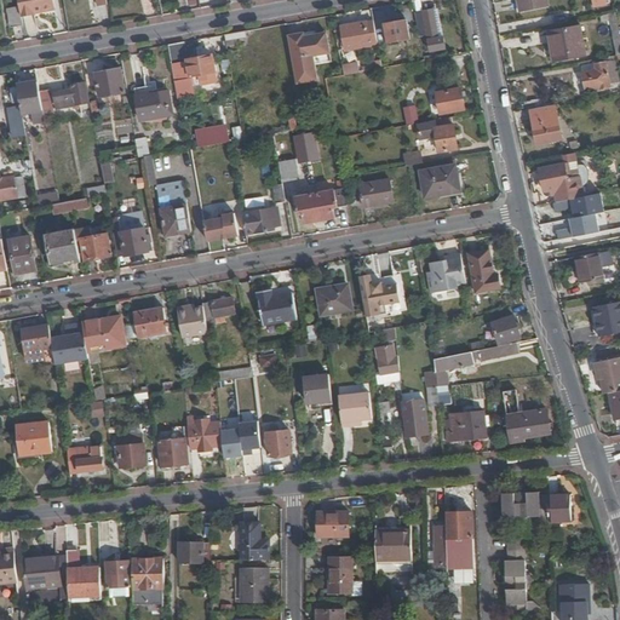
[(19,0),(23,16),(36,13),(36,12),(49,10),(49,11),(57,9),(55,0),(19,0)]
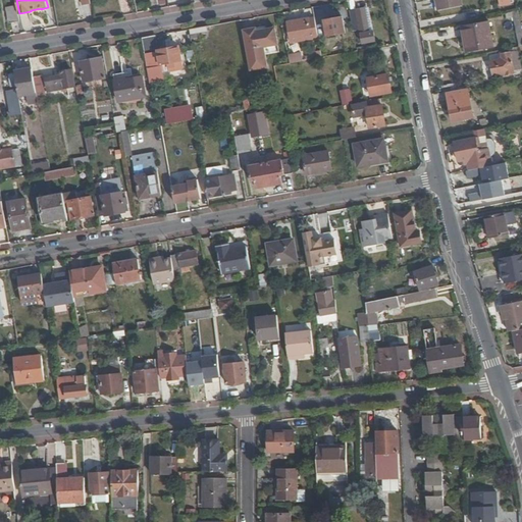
[(461,0),(436,0),(439,11),(463,6),(461,0)]
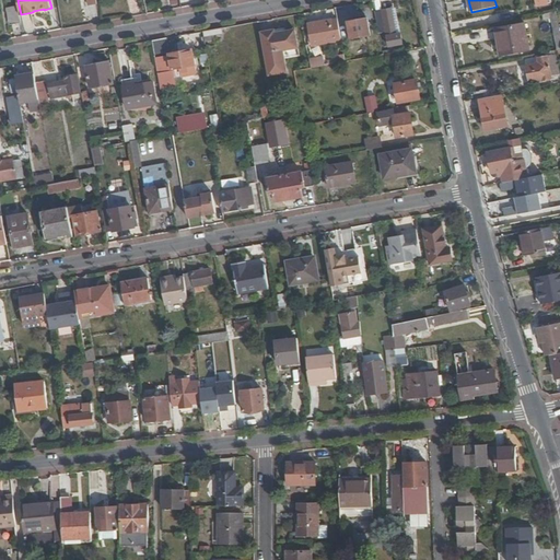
[(545,0),(534,0),(536,9),(547,7),(545,0)]
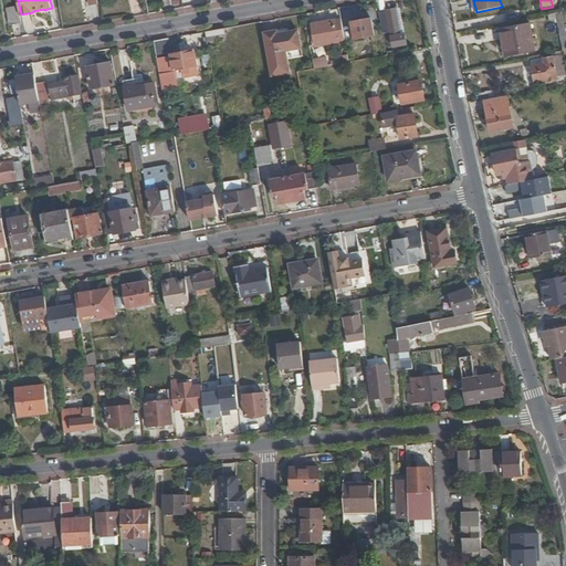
[(399,8),(395,9),(399,34),(404,33),(399,8)]
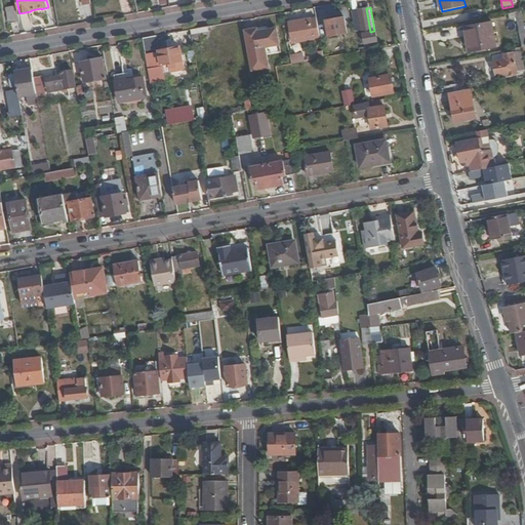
[(366,8),(351,11),(357,45),(376,42),(374,31),(370,32),(366,8)]
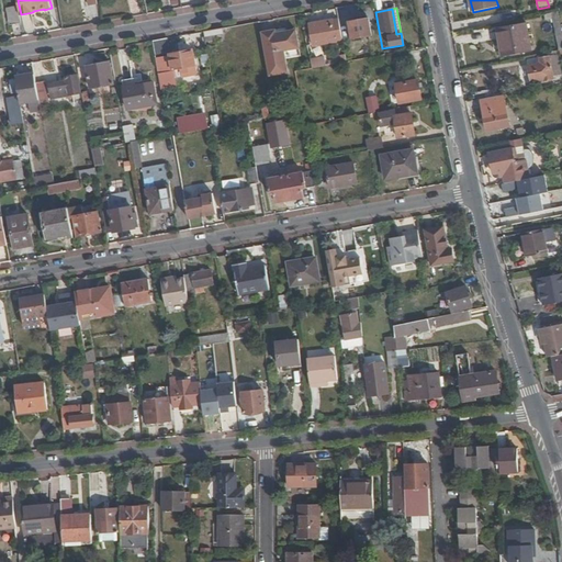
[(24,31),(21,15),(10,18),(12,33),(24,31)]
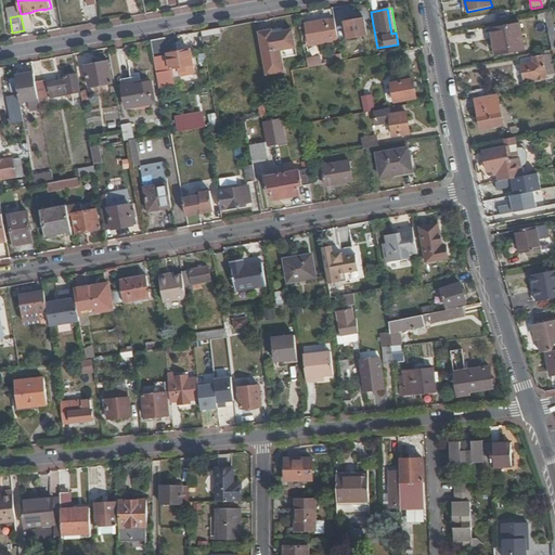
[(366,35),(363,17),(344,21),(347,39),(366,35)]
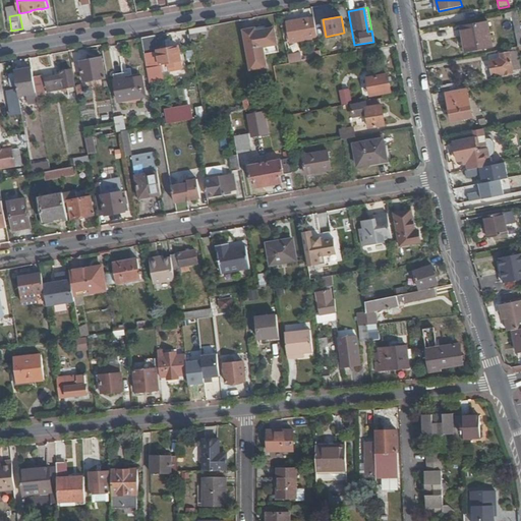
[(317,38),(313,17),(287,22),(291,43),(317,38)]
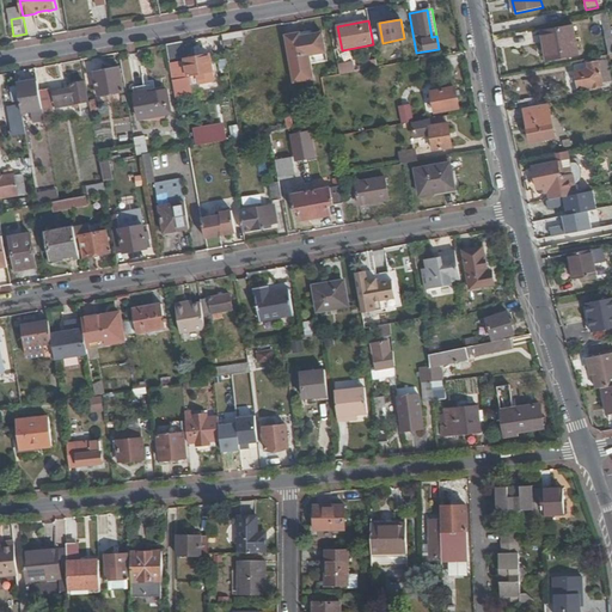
[(571,26),(540,32),(543,48),(546,48),(549,61),(576,56),(571,26)]
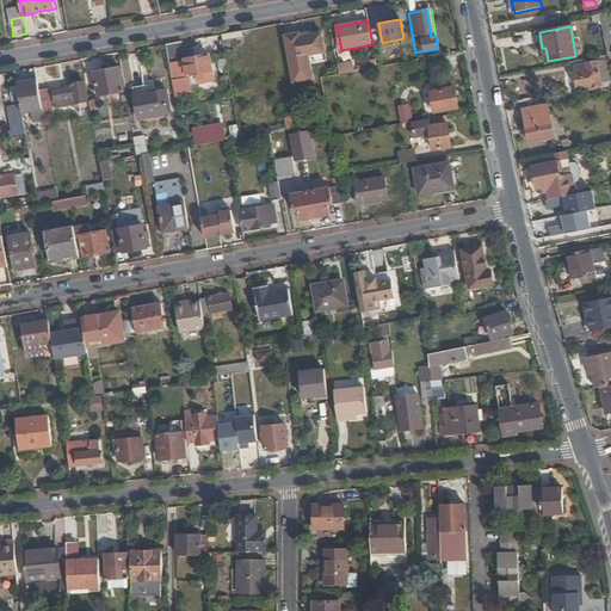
[(285,36),(295,82),(314,79),(312,65),(309,55),(326,53),(323,36),(301,39),(300,32),(285,36)]
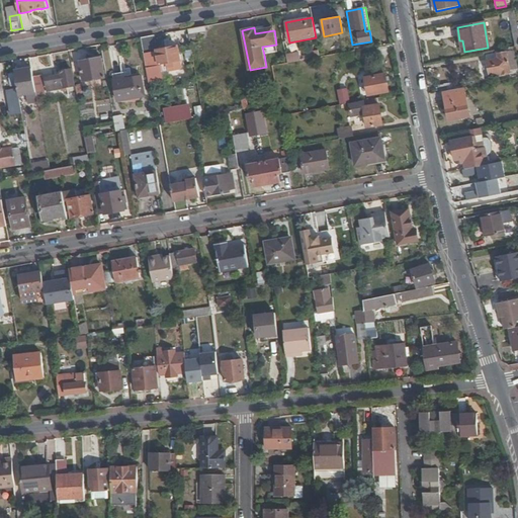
[(155,35),(142,37),(147,68),(159,66),(159,64),(167,62),(169,70),(181,68),(180,59),(181,59),(178,46),(158,50),(155,35)]
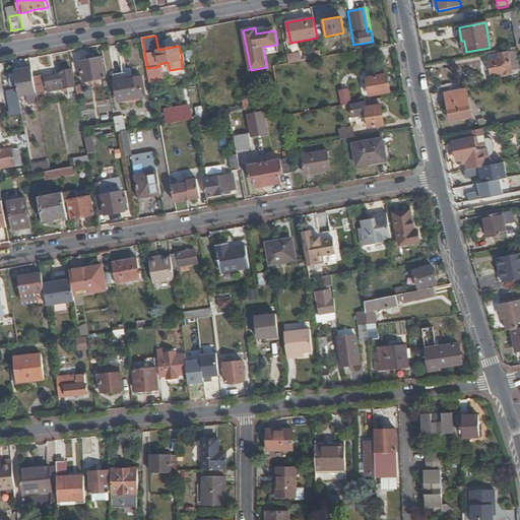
[(277,45),(263,47),(265,55),(279,52),(277,45)]
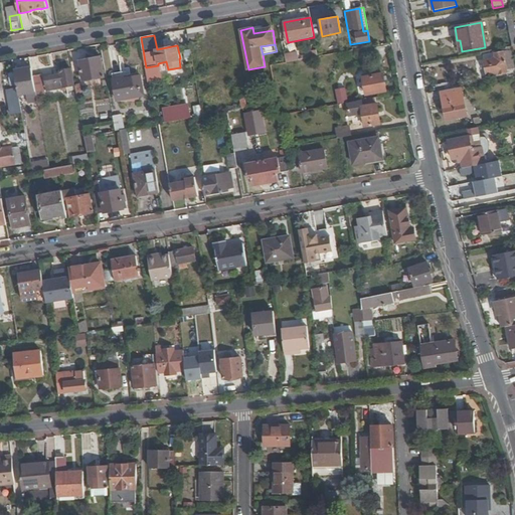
[(512,61),(509,50),(492,53),(493,59),(485,61),(487,70),(496,68),(496,74),(506,72),(505,65),(507,65),(507,61),(512,61)]
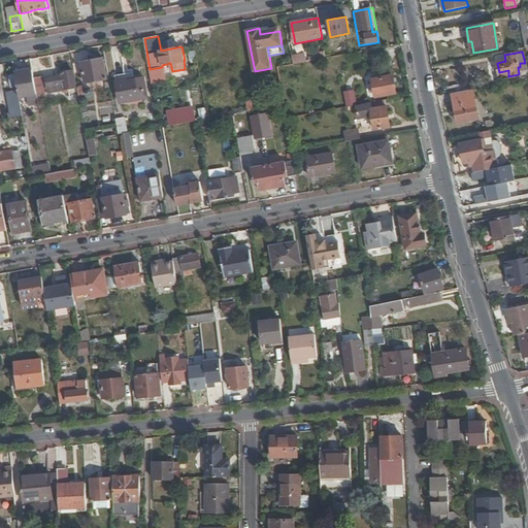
[(105,59),(84,62),(86,83),(108,79),(105,59)]
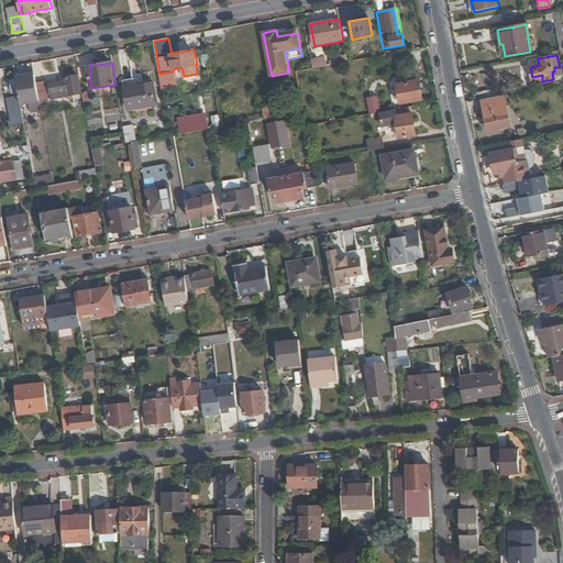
[(39,81),(36,74),(18,76),(22,105),(30,102),(32,112),(43,110),(39,81)]
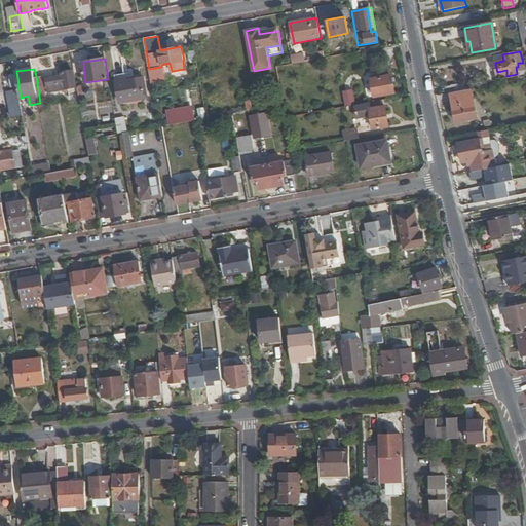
[(49,91),(77,86),(74,69),(63,71),(63,74),(47,77),(49,91)]
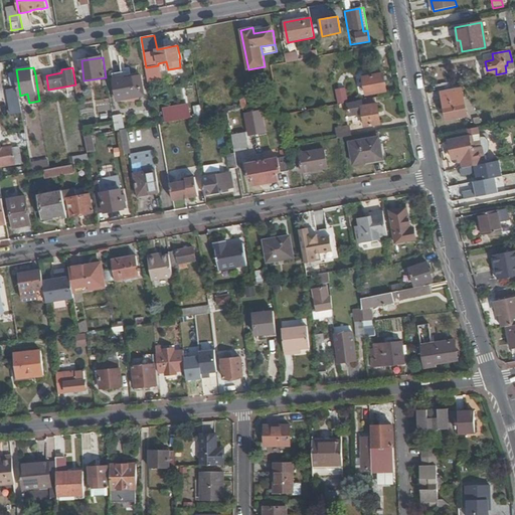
[(124,70),(114,72),(118,100),(144,96),(141,75),(139,76),(125,78),(124,74),(124,70)]
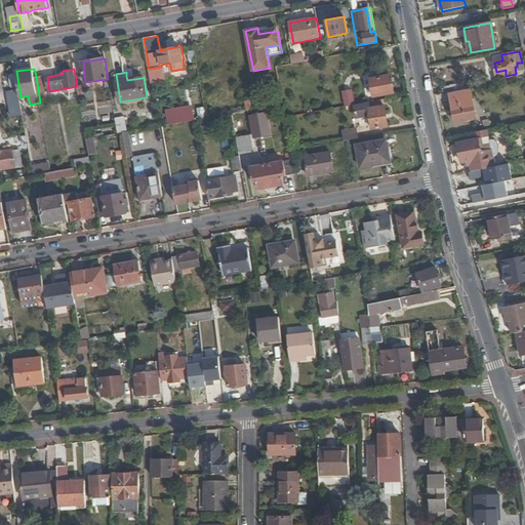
[(36,76),(40,103),(50,102),(45,75),(36,76)]
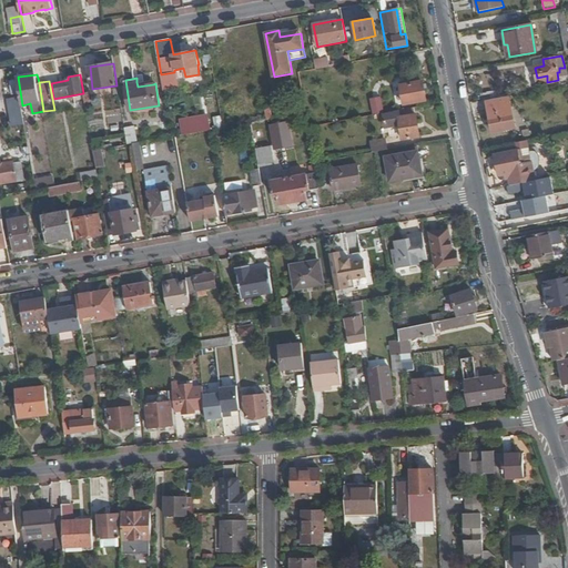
[(427,99),(424,81),(402,84),(405,103),(427,99)]
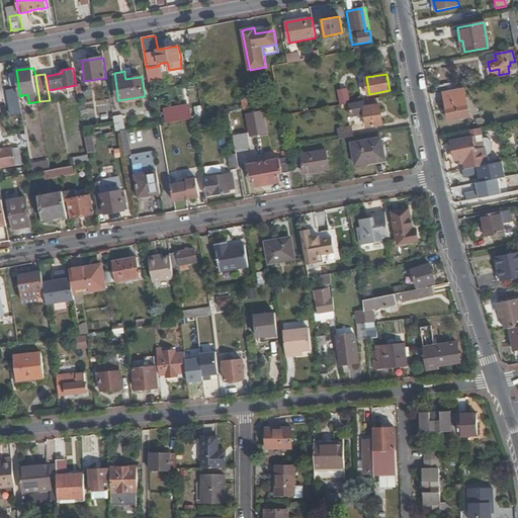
[(437,84),(438,91),(452,88),(451,82),(437,84)]
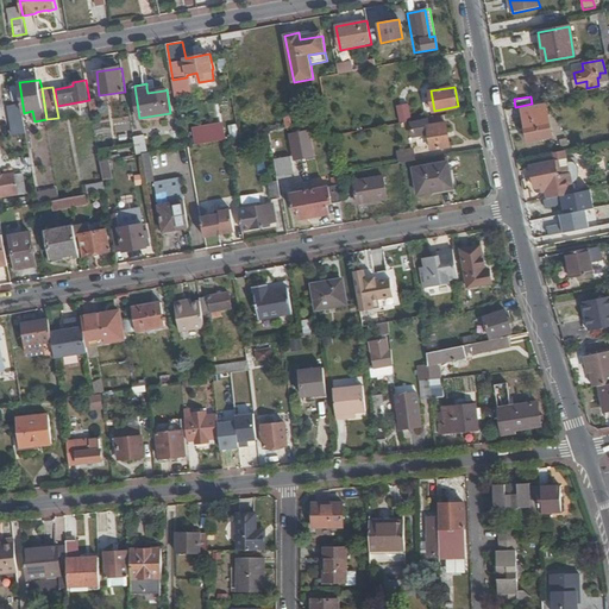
[(408,102),(397,106),(402,123),(409,120),(413,119),(408,102)]
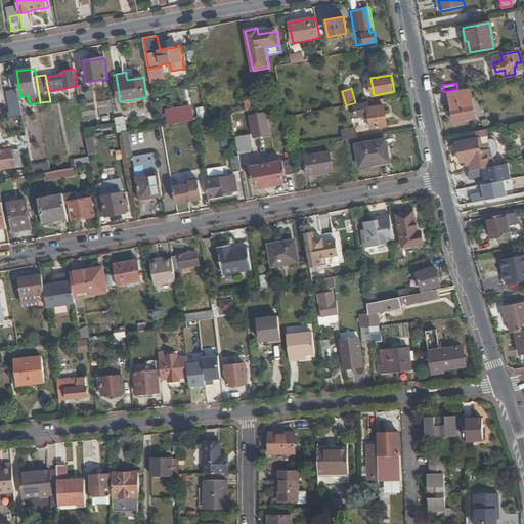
[(468,89),(447,92),(453,122),(474,118),(468,89)]
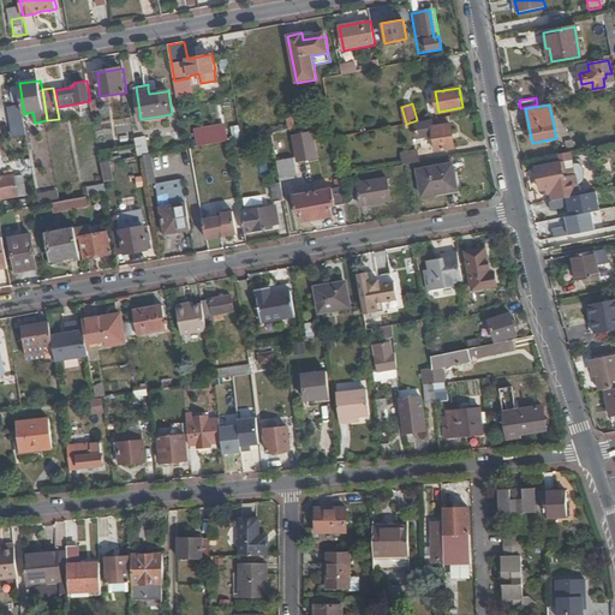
[(417,120),(413,121),(416,141),(419,141),(421,145),(428,144),(428,147),(434,147),(435,149),(453,147),(451,121),(430,124),(430,119),(417,120)]
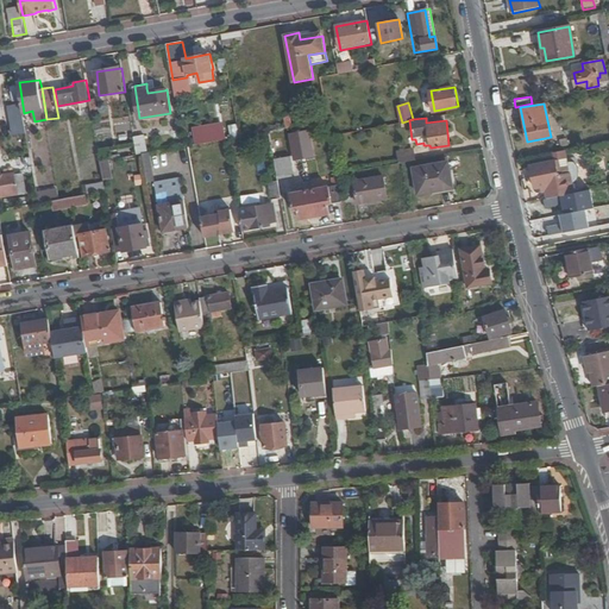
[(195,143),(225,137),(224,123),(193,129),(195,143)]
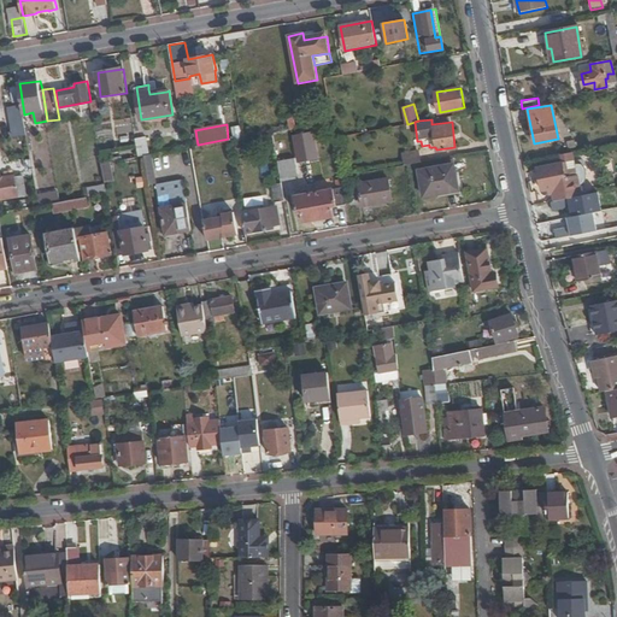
[(311,131),(293,135),(298,160),(316,157),(311,131)]
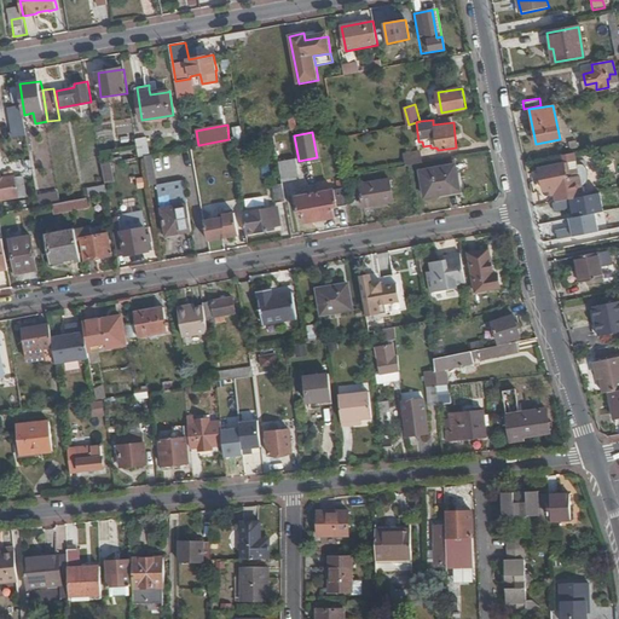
[(149,138),(138,140),(140,156),(151,154),(149,138)]
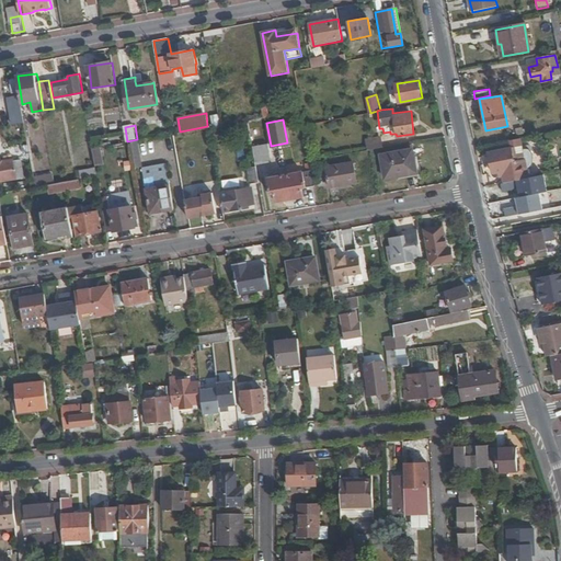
[(377,147),(381,147),(380,137),(366,139),(367,149),(371,148),(377,147)]
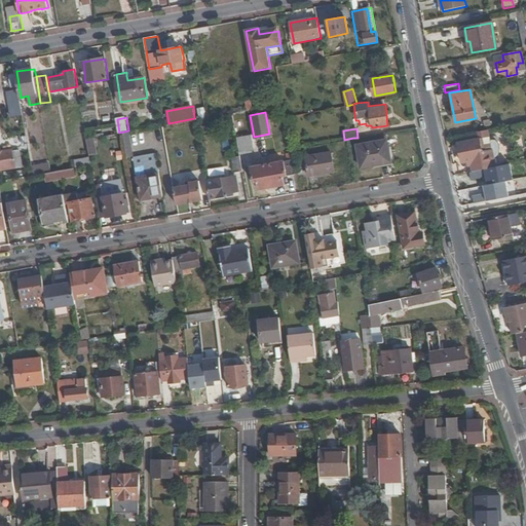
[(134,155),(132,132),(125,132),(127,156),(134,155)]
